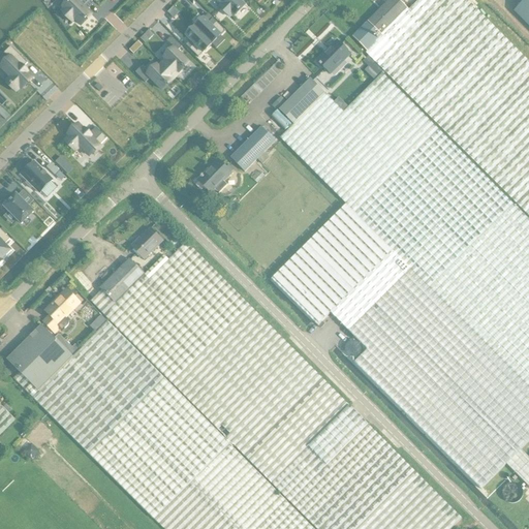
[(64,9),(62,11),(72,23),(74,20),(81,26),(92,16),(87,11),(94,4),(89,0),(70,0),(63,8),(64,9)]
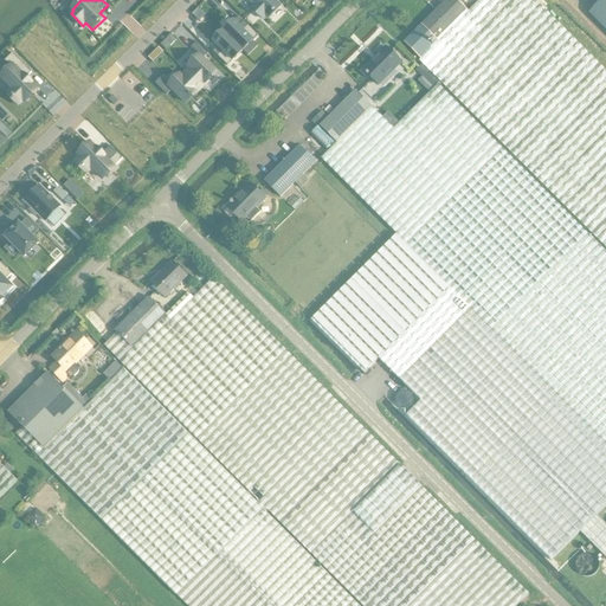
[(249,0),(255,5),(251,8),(263,20),(266,17),(268,19),(281,6),(277,4),(279,0),(249,0)]
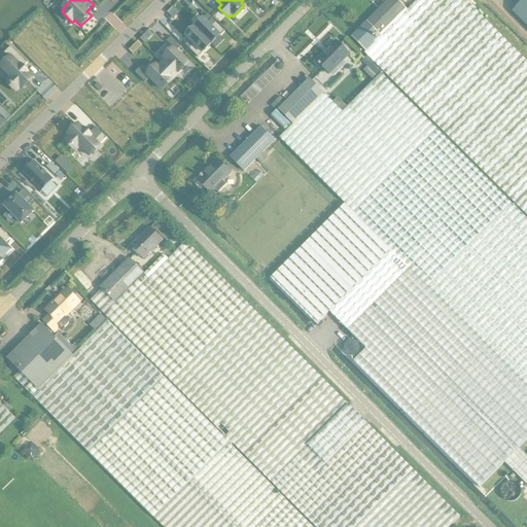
[(526,63),(480,15),(463,0),(417,0),(407,11),(395,0),(387,0),(366,22),(351,37),(365,51),(363,54),(526,215),(526,63)]
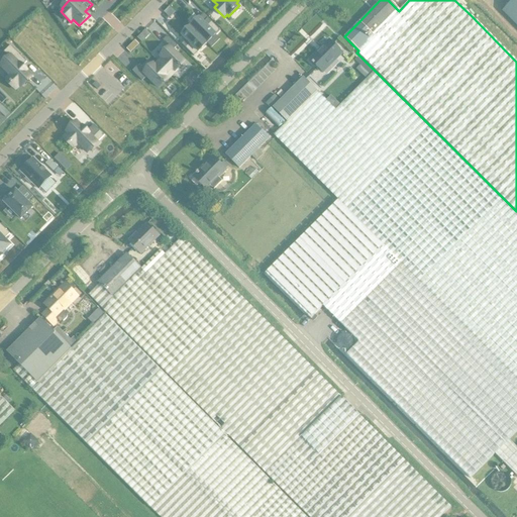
[(516,0),(513,0),(502,12),(516,26),(516,0)]
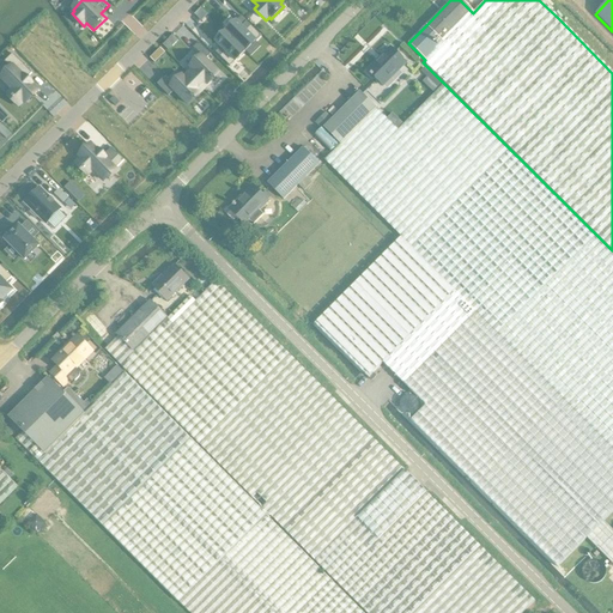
[(236,23),(226,32),(246,52),(261,36),(247,22),(241,28),(236,22),(236,23)]
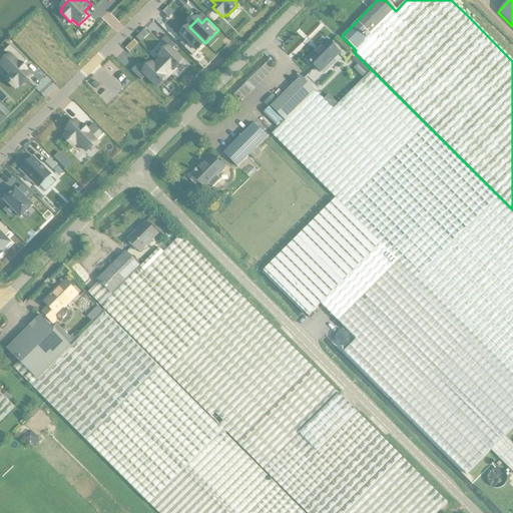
[(184,40),(180,44),(192,56),(205,43),(189,27),(180,35),(184,40)]
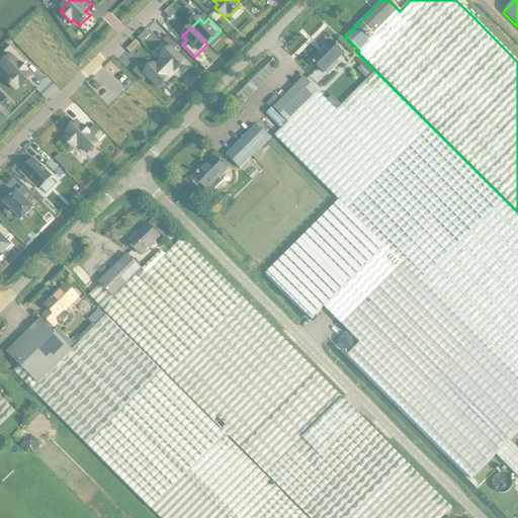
[(146,39),(141,35),(137,39),(141,45),(146,39)]
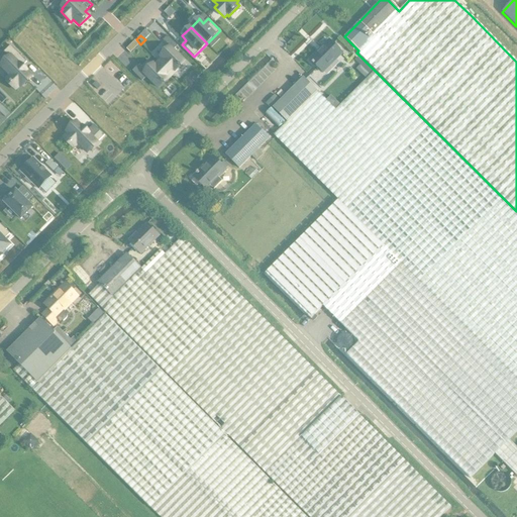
[(163,59),(159,63),(171,75),(178,69),(185,62),(173,50),(178,46),(168,36),(163,40),(170,47),(161,58),(163,59)]
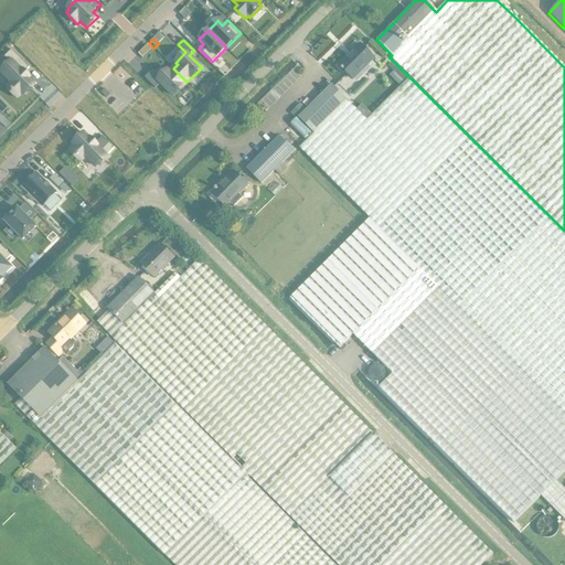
[(148,44),(138,54),(142,59),(152,49),(148,44)]
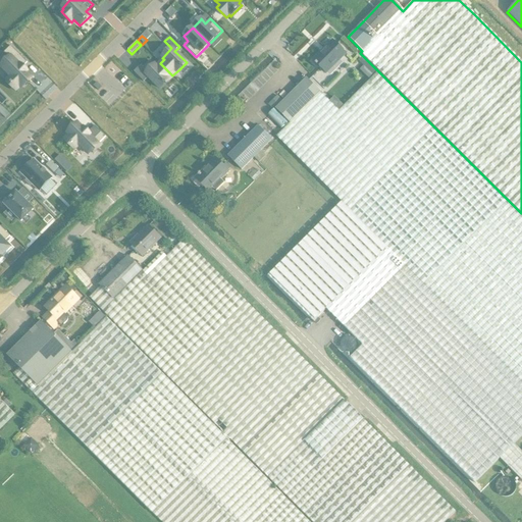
[(332,41),(312,61),(316,66),(317,65),(325,73),(345,54),(332,41)]
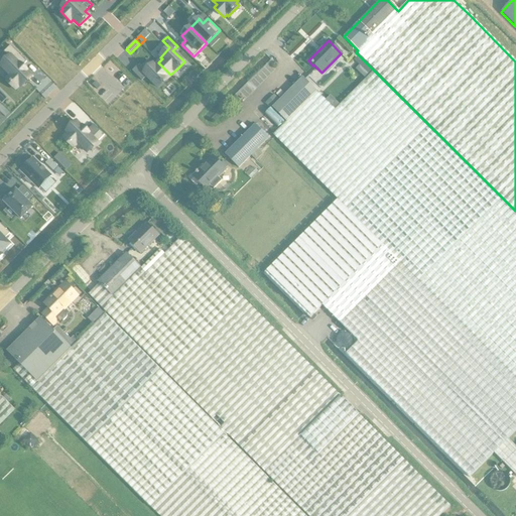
[(2,66),(1,67),(3,69),(10,76),(6,79),(17,89),(20,86),(21,87),(22,86),(26,83),(31,77),(26,72),(27,72),(22,67),(27,62),(10,45),(4,52),(9,57),(2,66)]
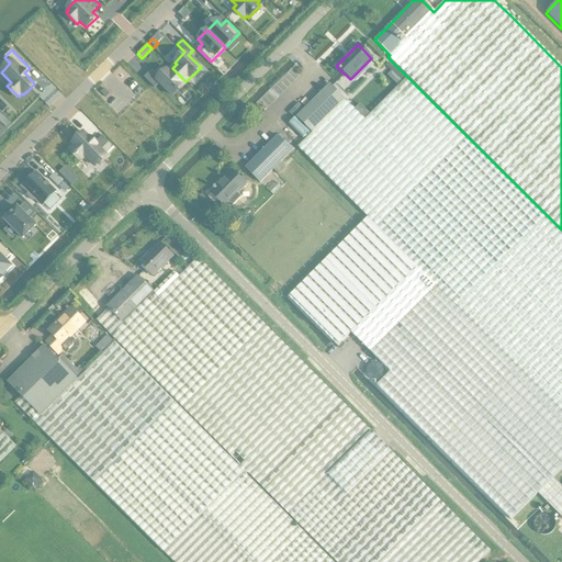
[(149,72),(144,78),(155,88),(159,83),(171,96),(179,88),(186,81),(172,68),(168,71),(167,70),(166,70),(156,80),(149,74),(149,72)]
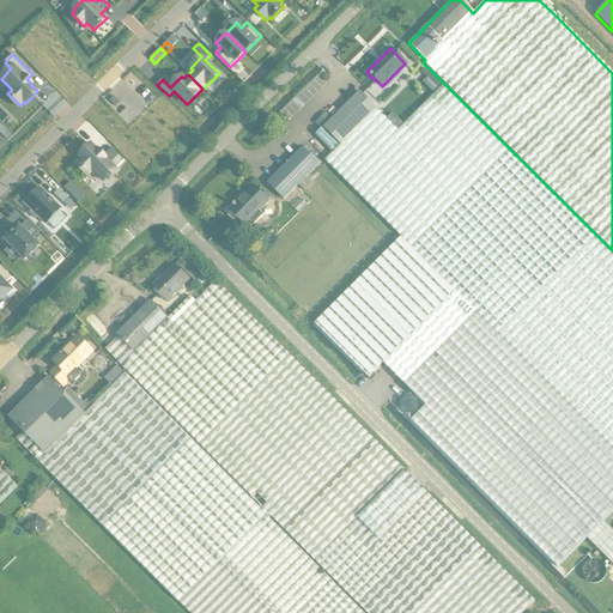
[(392,246),(315,323),(360,370),(365,374),(366,375),(381,360),(402,381),(426,405),(411,420),(558,568),(586,539),(593,546),(611,528),(606,525),(604,522),(612,511),(612,256),(442,86),(404,125),(398,131),(387,120),(376,109),(359,92),(323,128),(340,145),(323,159),(326,163),(400,236),(401,237),(392,246)]
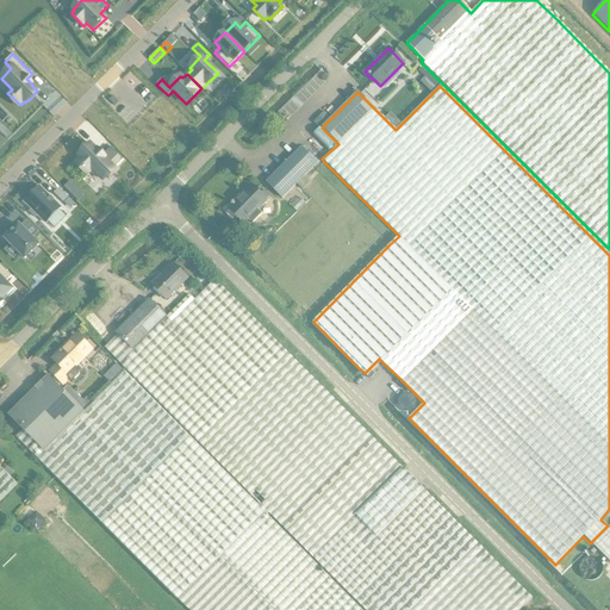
[(391,113),(385,119),(396,130),(402,124),(391,113)]
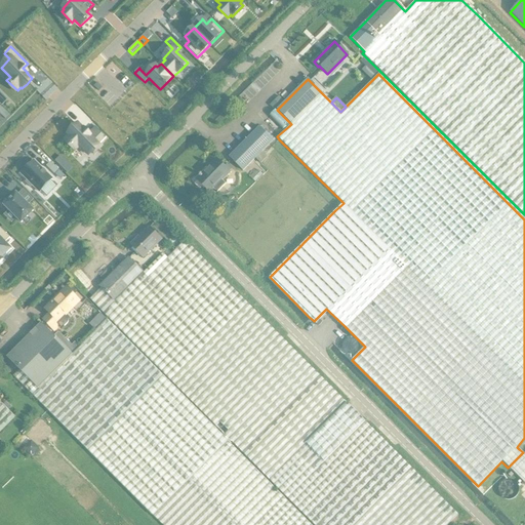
[(0,114),(5,119),(9,115),(0,106),(0,114)]
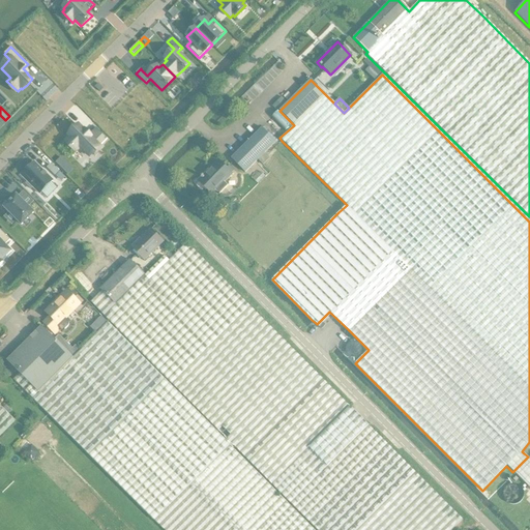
[(69,137),(66,141),(77,151),(80,148),(87,154),(89,156),(89,157),(90,156),(98,148),(108,139),(96,128),(91,134),(89,136),(87,134),(87,133),(86,131),(85,130),(84,130),(79,125),(72,131),(69,135),(68,136),(69,137)]
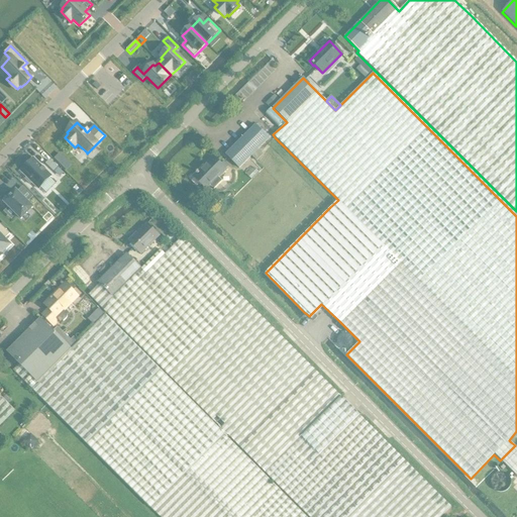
[(254,125),(224,154),(238,169),(251,157),(256,162),(263,156),(257,150),(269,139),(254,125)]
